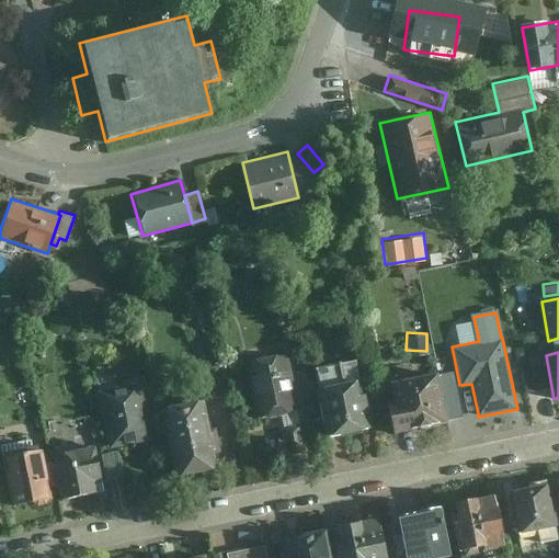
[(298,410),(286,355),(243,362),(254,418),(298,410)]
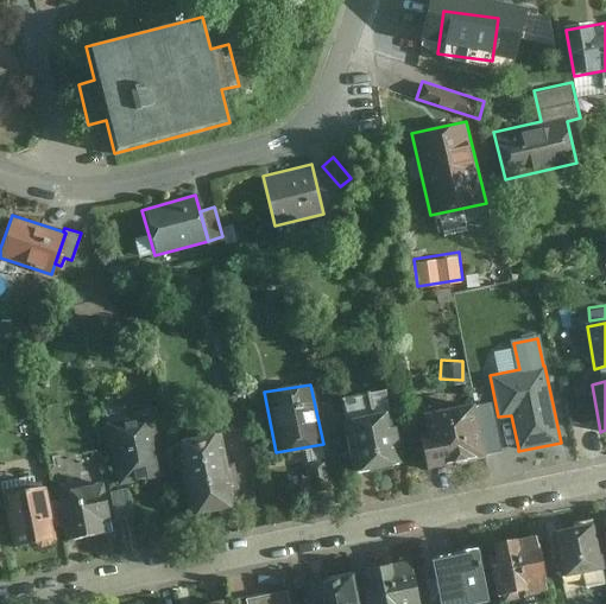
[(386,390),(341,399),(345,421),(342,423),(353,474),(401,464),(386,390)]
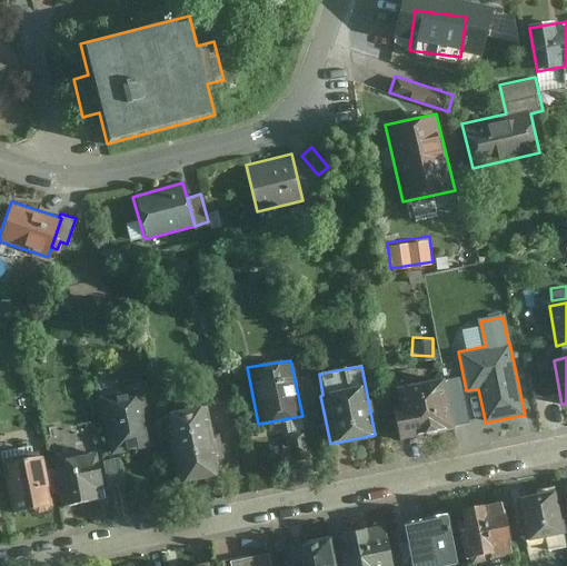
[(401,409),(395,410),(400,440),(457,430),(456,425),(448,389),(446,379),(398,389),(401,409)]
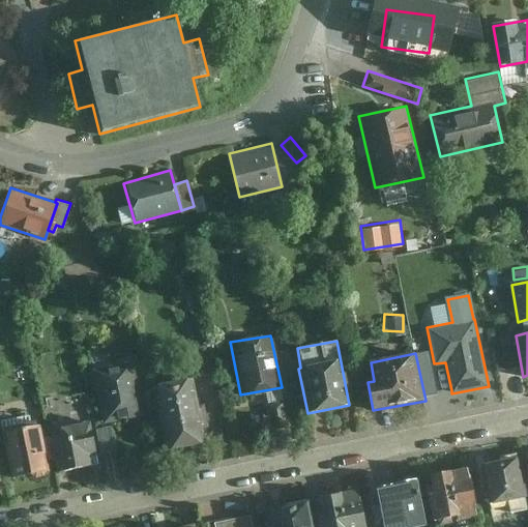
[(436,393),(430,364),(429,360),(417,362),(424,396),(436,393)]
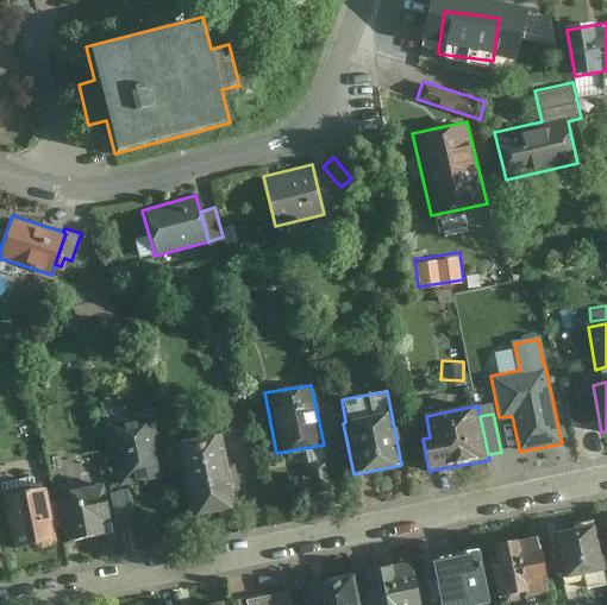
[(152,415),(104,424),(118,486),(167,476),(152,415)]
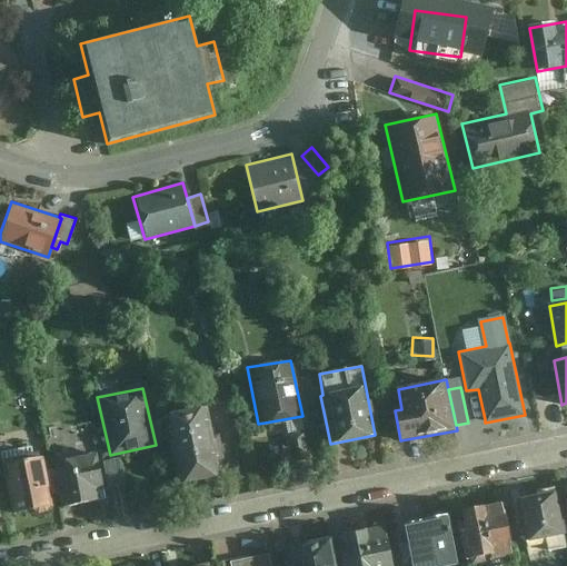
[(478,389),(466,390),(461,391),(468,423),(485,419),(478,389)]
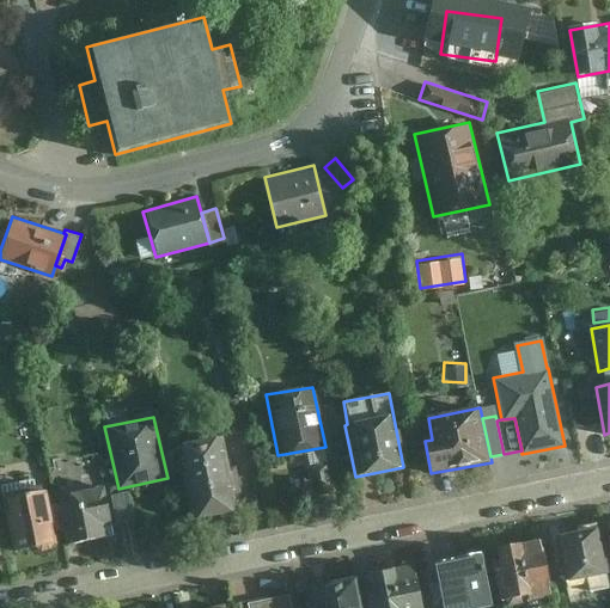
[(221,436),(176,444),(190,521),(237,511),(233,495),(241,493),(235,466),(229,467),(221,436)]
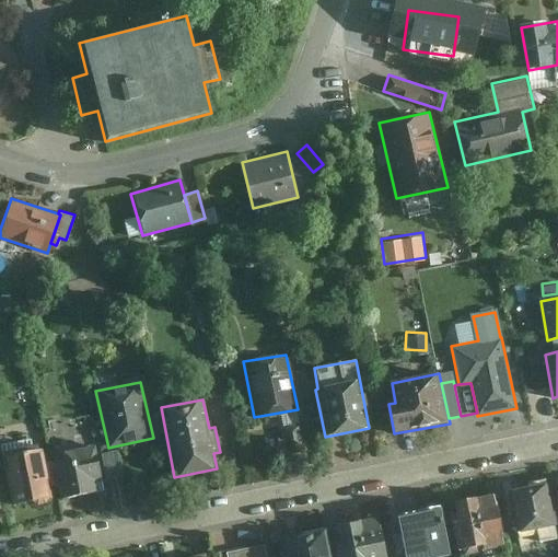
[(300,424),(279,427),(285,454),(305,450),(300,424)]
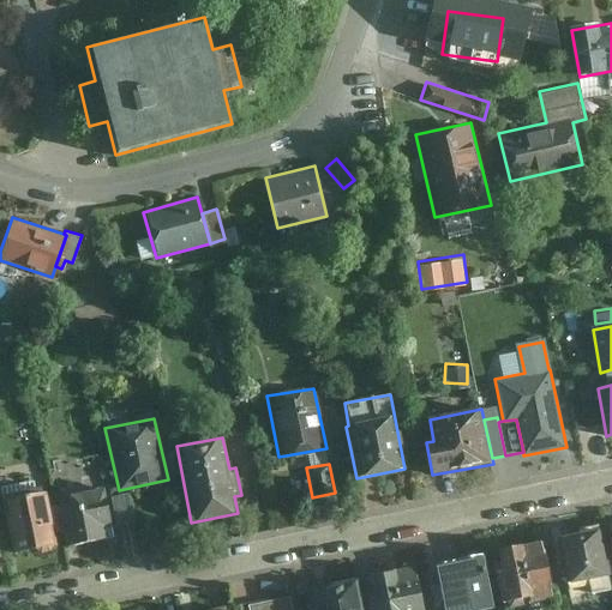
[(55,497),(65,548),(107,538),(105,527),(111,527),(102,489),(55,497)]
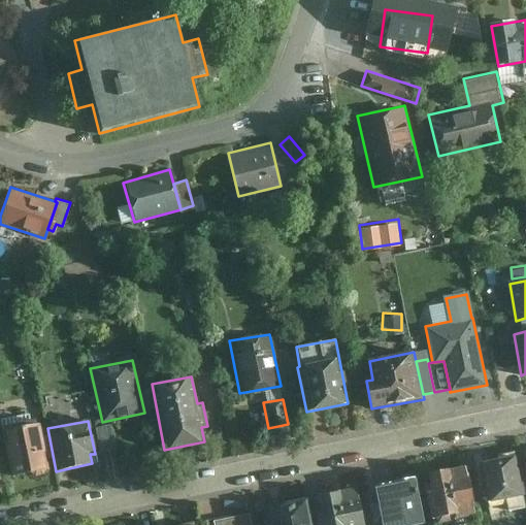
[(109,423),(94,426),(100,451),(114,448),(109,423)]
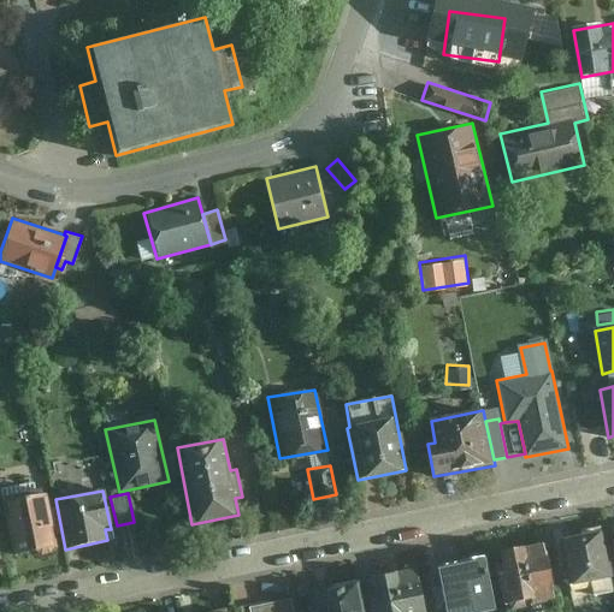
[(45,497),(3,504),(12,557),(55,550),(52,535),(47,509),(45,497)]
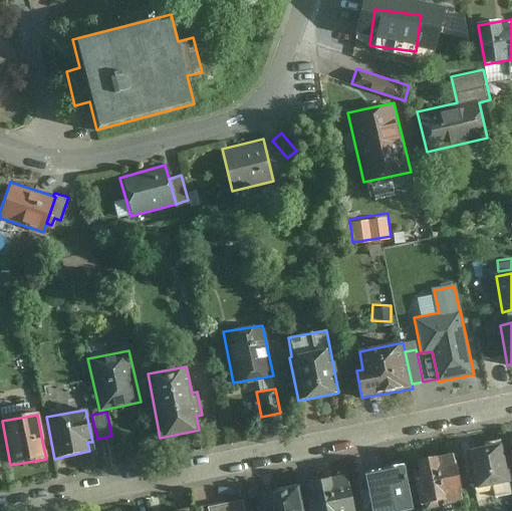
[(46,424),(39,425),(43,447),(50,446),(46,424)]
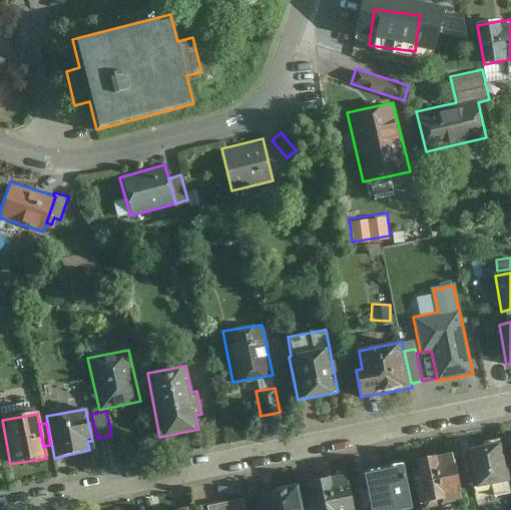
[(510,490),(510,488),(501,445),(466,452),(477,499),(510,490)]
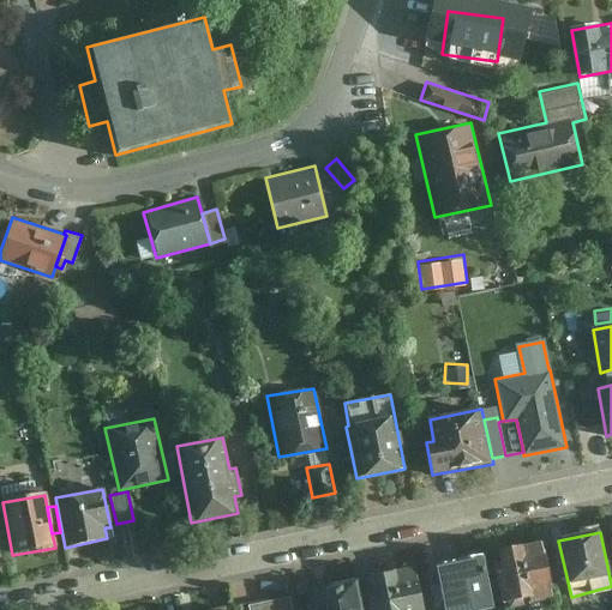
[(543,543),(501,553),(504,572),(497,574),(503,604),(511,605),(555,599),(543,543)]
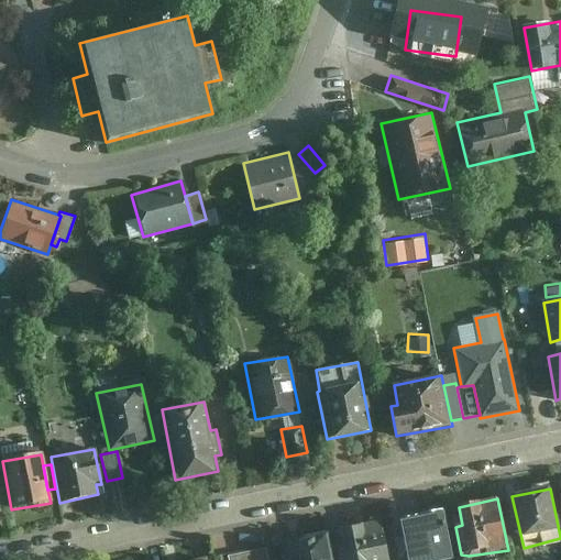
[(453,559),(444,508),(399,517),(407,559),(453,559)]
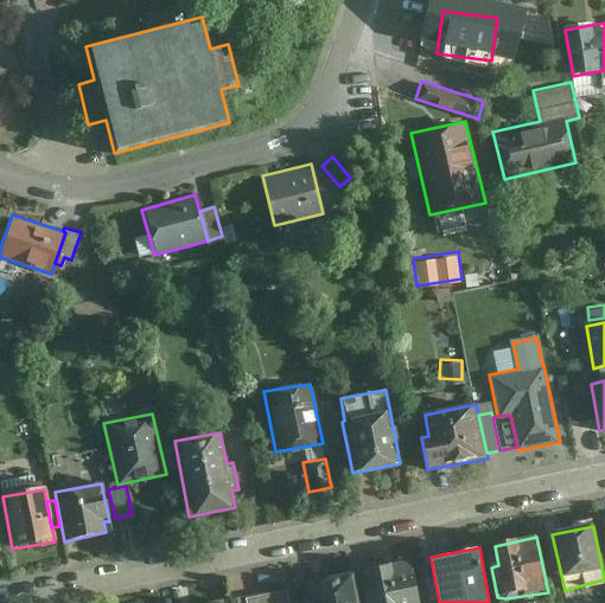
[(418,602),(409,563),(367,571),(371,592),(365,594),(368,602),(418,602)]
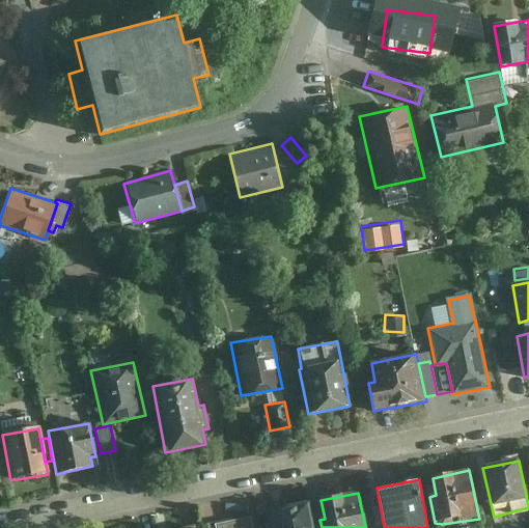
[(314,527),(309,503),(267,511),(270,527),(314,527)]
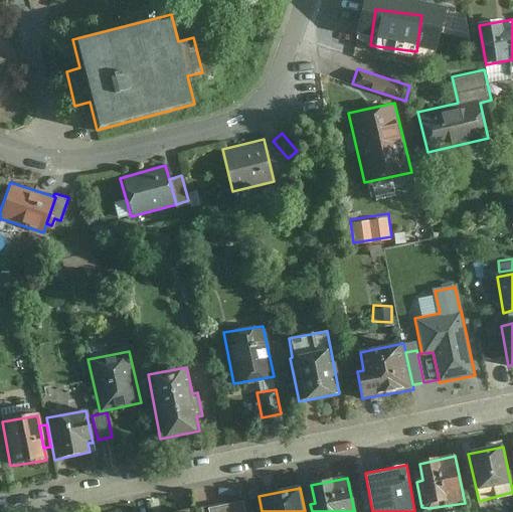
[(244,511),(242,501),(207,509),(207,511),(244,511)]
